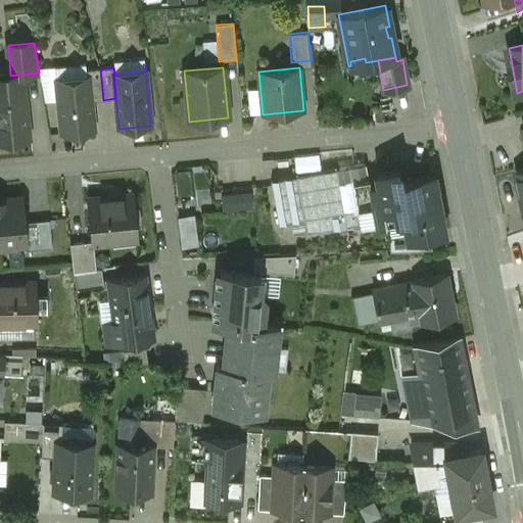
[(100,68),(86,70),(87,77),(89,77),(91,101),(103,100),(100,68)]
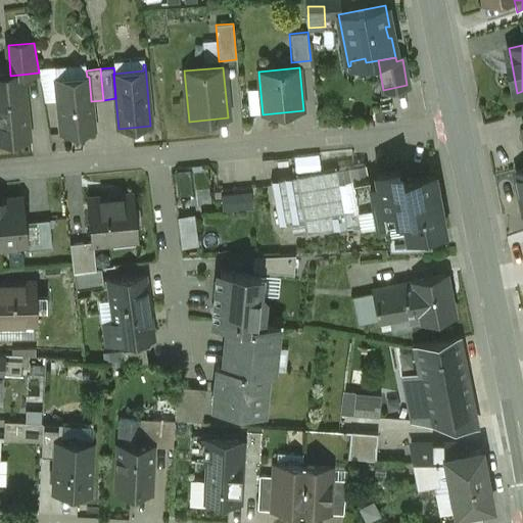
[(87,77),(58,80),(57,73),(55,74),(61,134),(94,131),(91,101),(89,77),(87,77)]
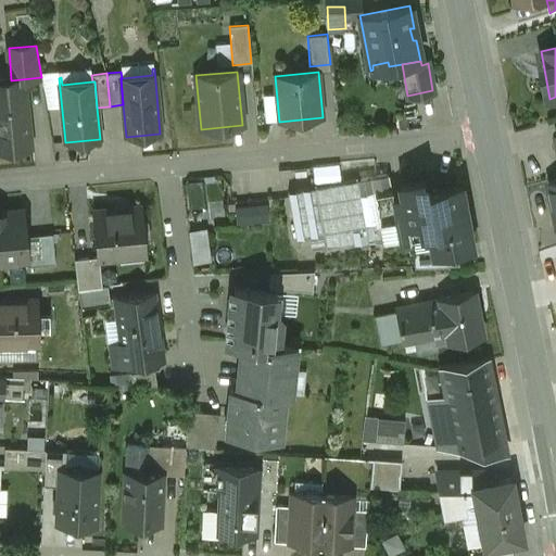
[(7,78),(0,79),(0,108),(26,105),(24,89),(8,90),(7,78)]
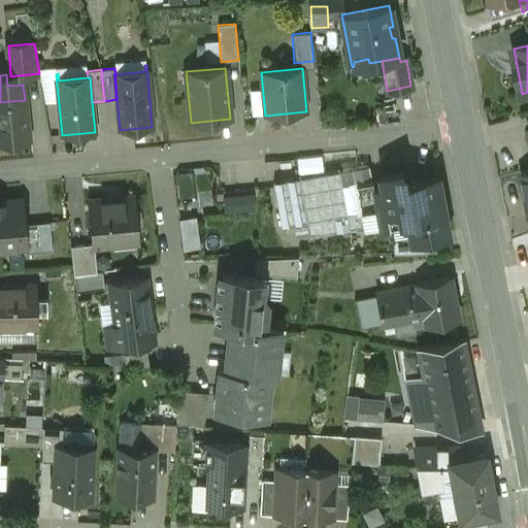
[(25,100),(0,102),(0,142),(30,139),(25,100)]
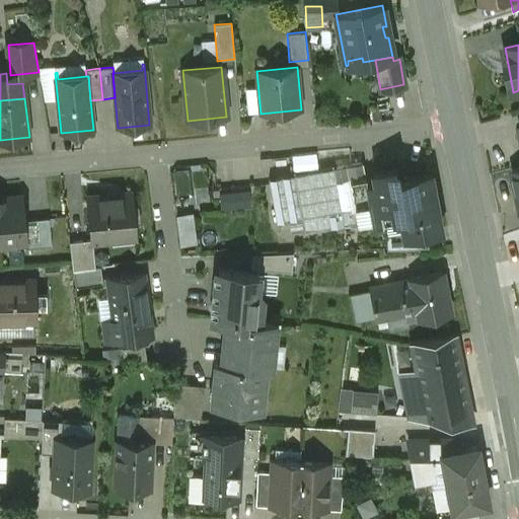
[(362,163),(269,180),(276,223),(301,219),(304,233),(375,220),(369,184),(366,186),(362,163)]
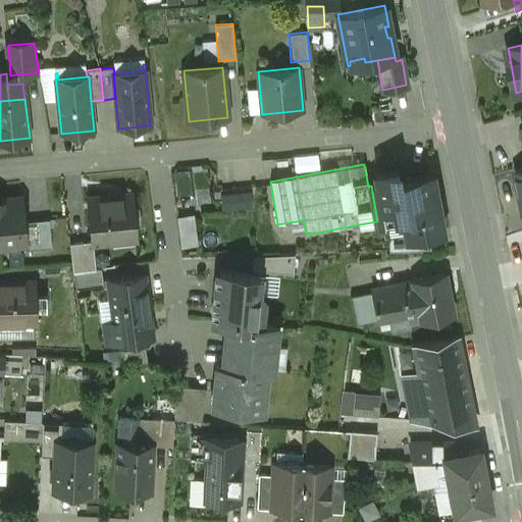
[(431,174),(397,180),(403,216),(406,235),(407,238),(427,235),(442,231),(431,174)]
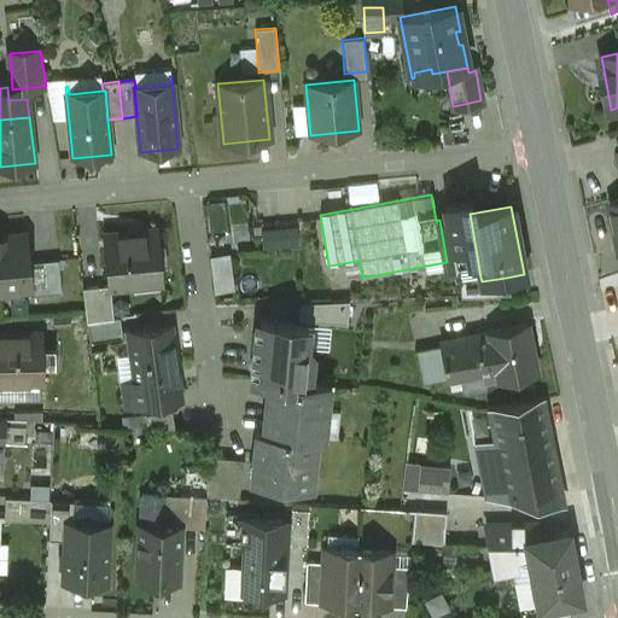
[(470,214),(439,220),(447,262),(477,256),(470,214)]
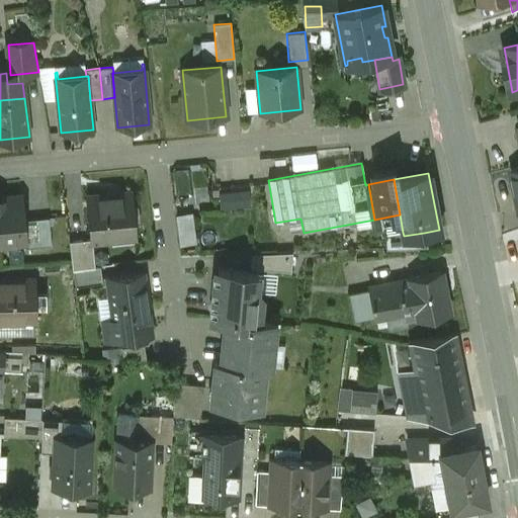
[(222,207),(252,207),(252,190),(221,191),(222,207)]
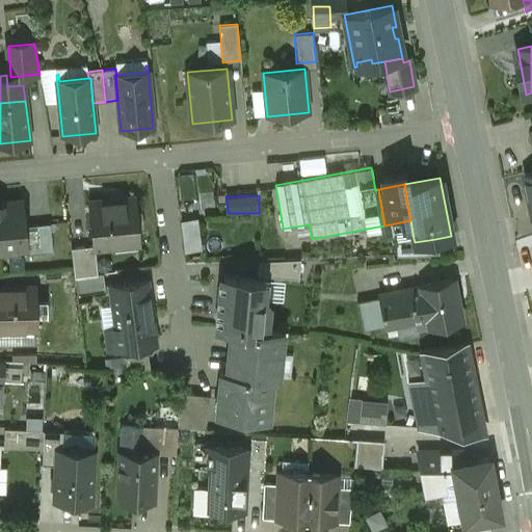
[(133,200),(109,202),(109,201),(88,203),(92,248),(139,243),(135,198),(133,198),(133,200)]
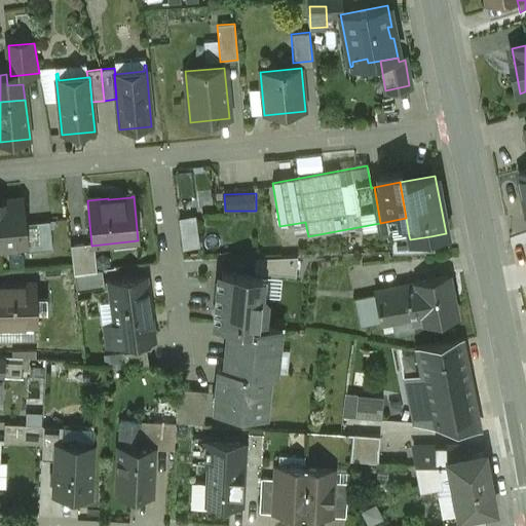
[(21,201),(0,202),(0,249),(25,247),(26,247),(24,225),(21,201)]
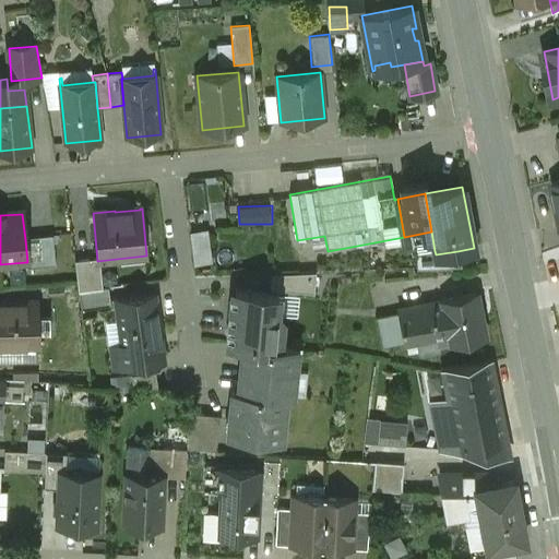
[(195,263),(213,262),(211,229),(193,230),(195,263)]
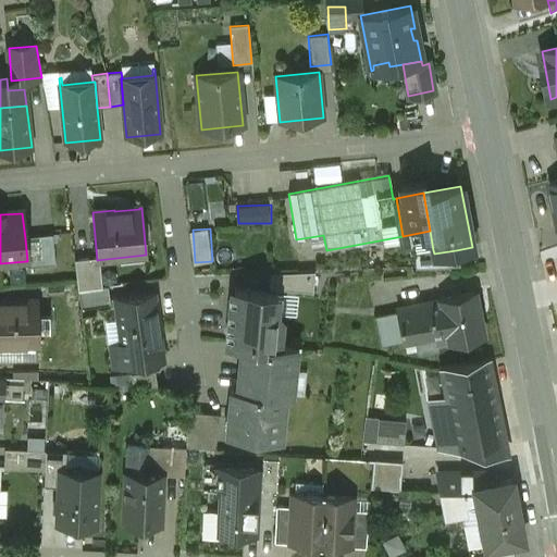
[(52,235),(25,238),(27,261),(26,261),(26,269),(56,265),(52,235)]
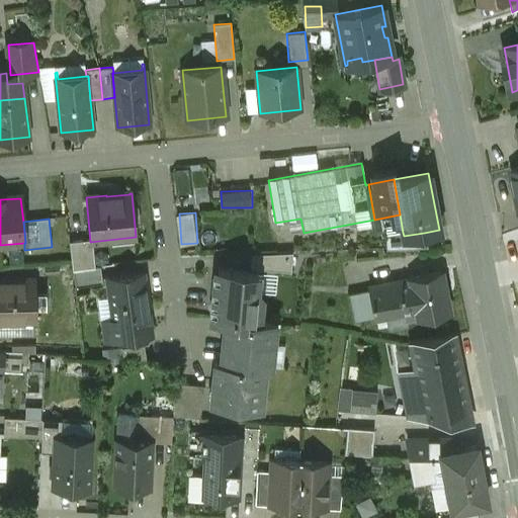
[(424,233),(404,236),(403,233),(385,239),(386,250),(427,247),(424,233)]
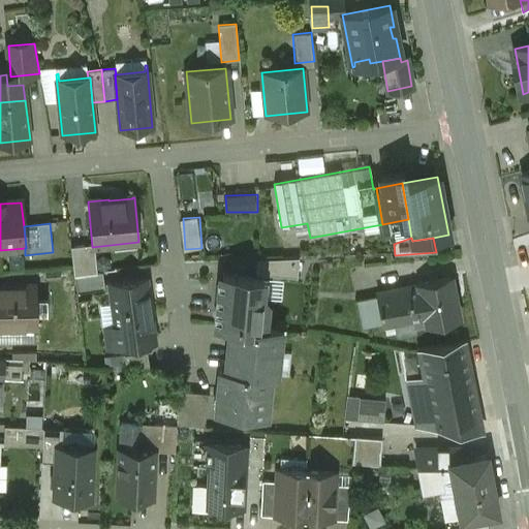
[(87,246),(70,248),(73,277),(90,275),(87,246)]
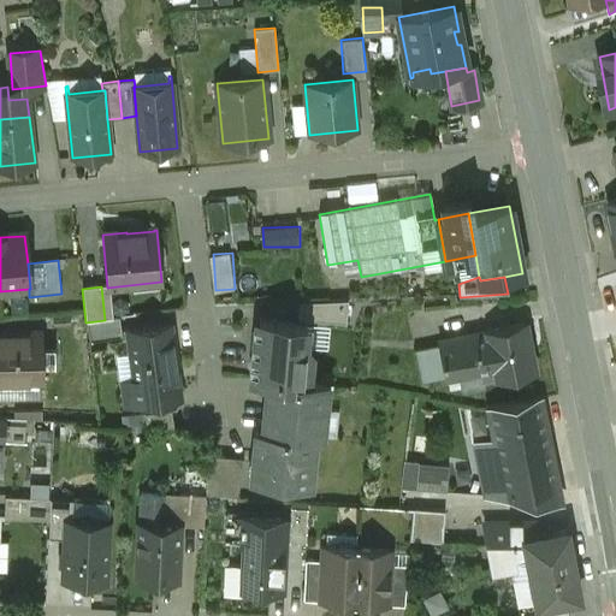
[(348,302),(300,303),(297,320),(345,325),(348,302)]
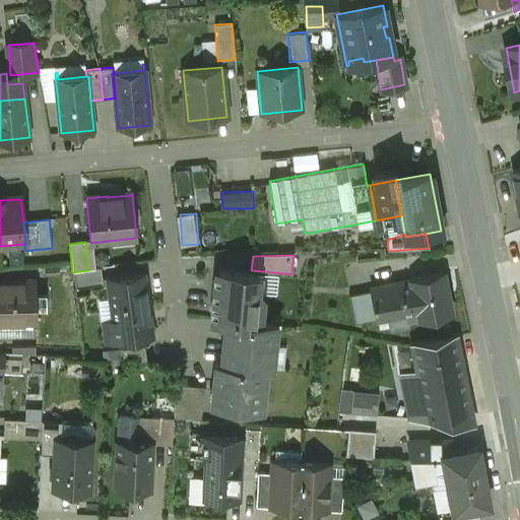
[(88,270),(72,272),(75,288),(101,284),(101,268),(88,270)]
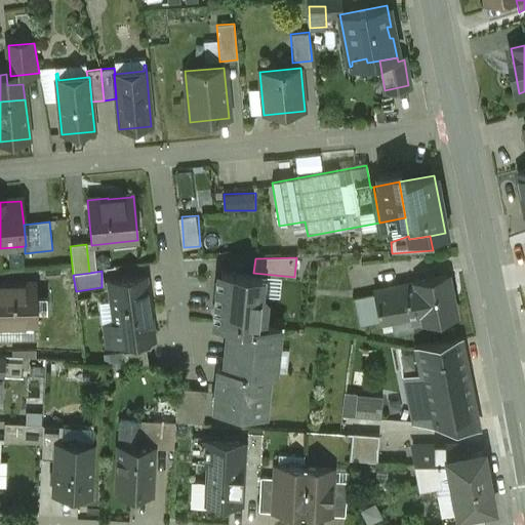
[(260,278),(220,274),(220,276),(217,310),(216,310),(216,311),(217,311),(216,321),(215,321),(215,323),(229,324),(278,329),(278,328),(260,327),(264,298),(258,293),(260,278)]
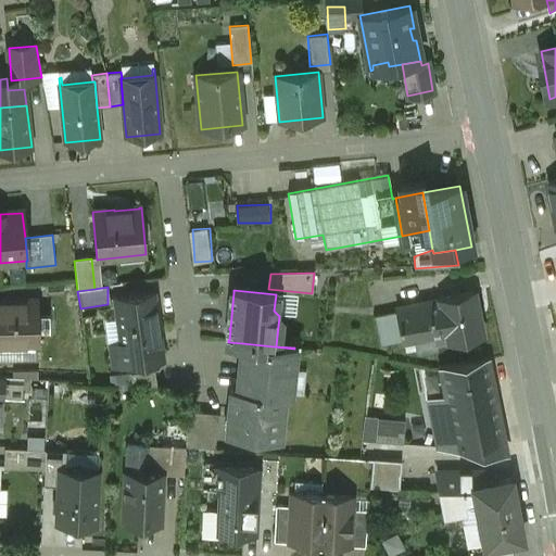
[(474,291),(438,299),(438,300),(446,342),(446,343),(482,336),(474,291)]
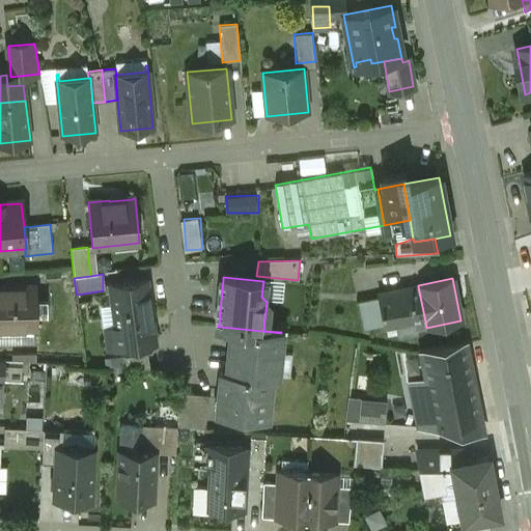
[(146,280),(110,285),(116,329),(106,330),(108,350),(155,344),(152,324),(146,280)]
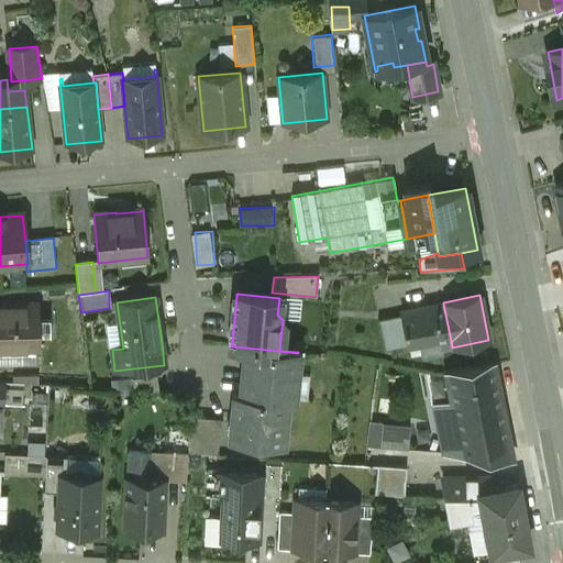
[(443,304),(420,308),(421,312),(401,316),(407,346),(439,340),(440,349),(452,346),(443,304)]
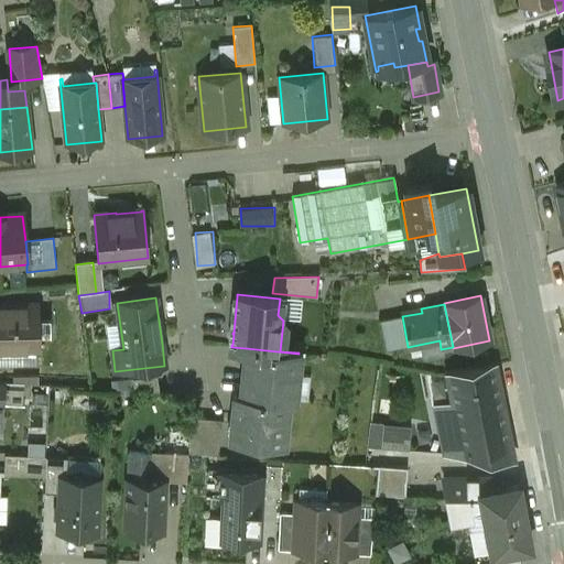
[(35,306),(0,306),(0,349),(36,349),(35,306)]
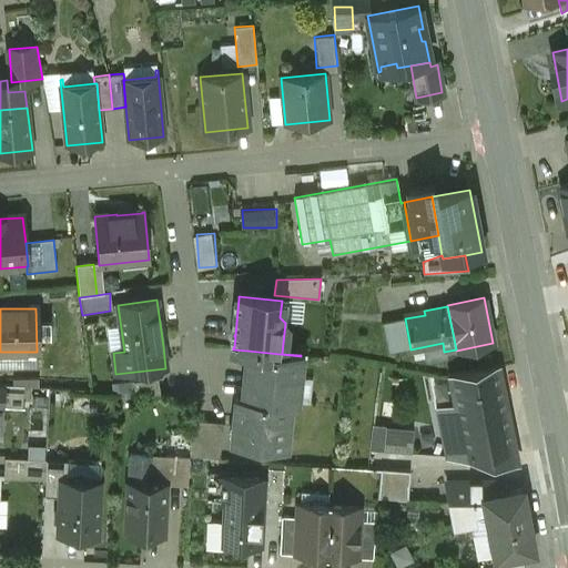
[(301,356),(247,351),(242,399),(288,404),(295,404),(296,402),(292,402),(294,377),(298,377),(301,356)]
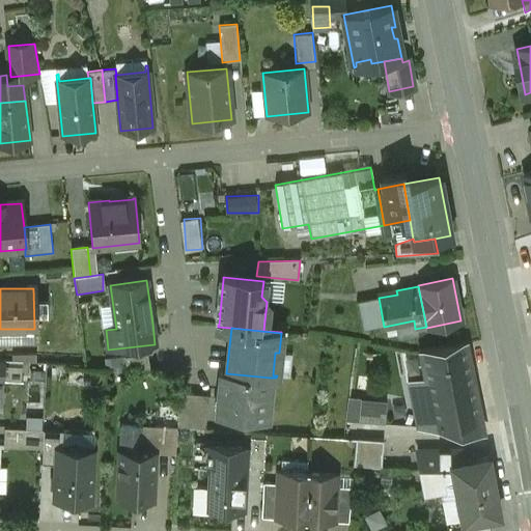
[(466,345),(421,354),(426,381),(436,428),(482,432),(466,345)]
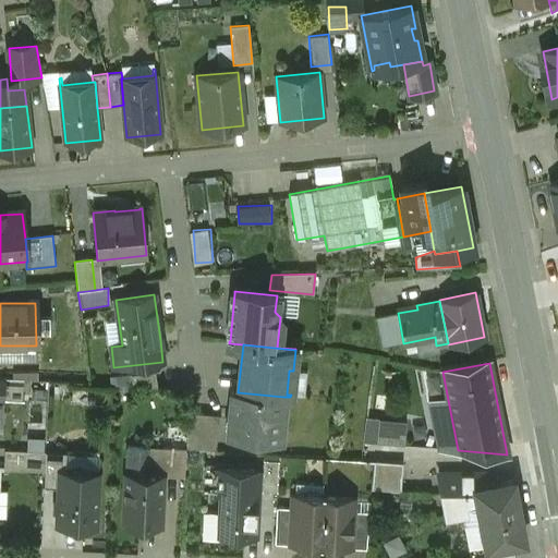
[(155,373),(131,376),(132,387),(157,388),(155,373)]
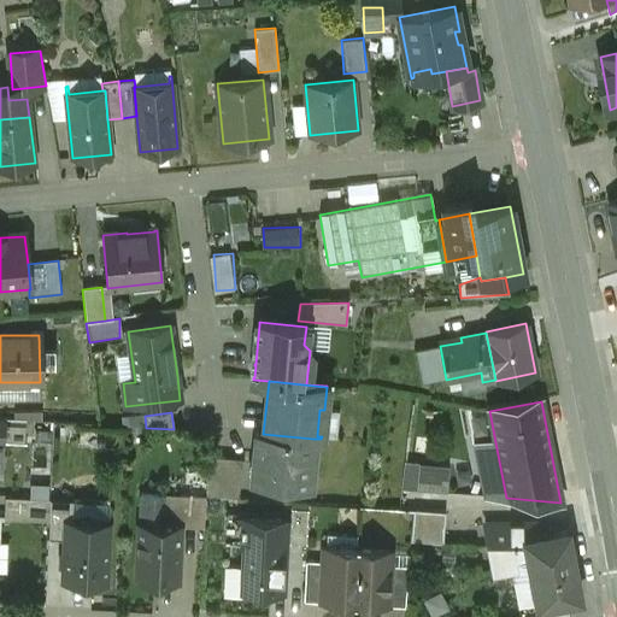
[(313,439),(263,434),(257,433),(252,483),(310,488),(310,486),(305,486),(307,460),(312,460),(313,439)]
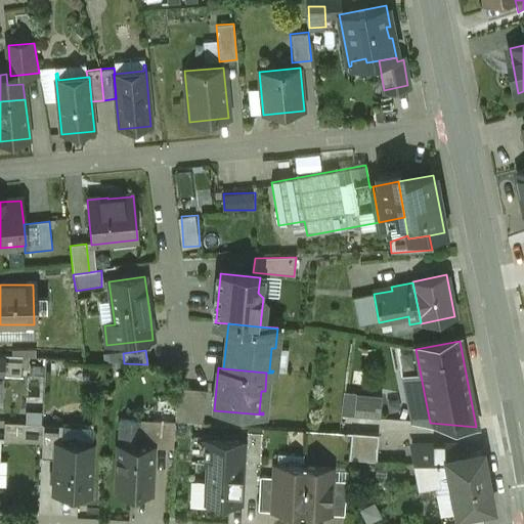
[(421,376),(402,380),(411,422),(430,423),(421,376)]
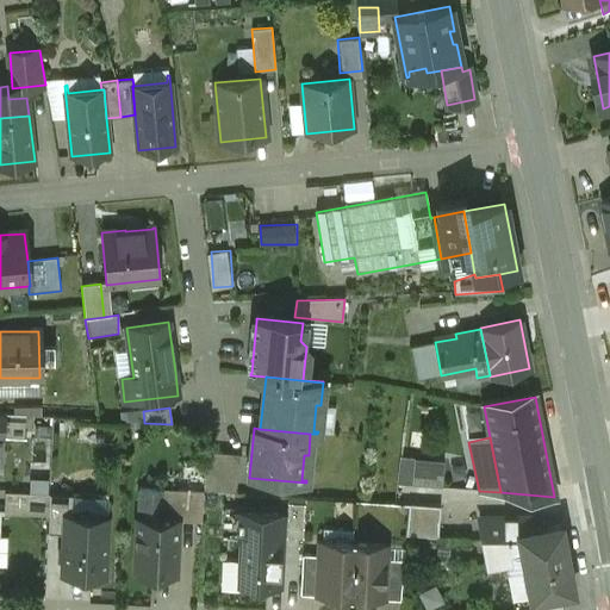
[(238,454),(205,452),(203,490),(203,491),(235,492),(238,454)]
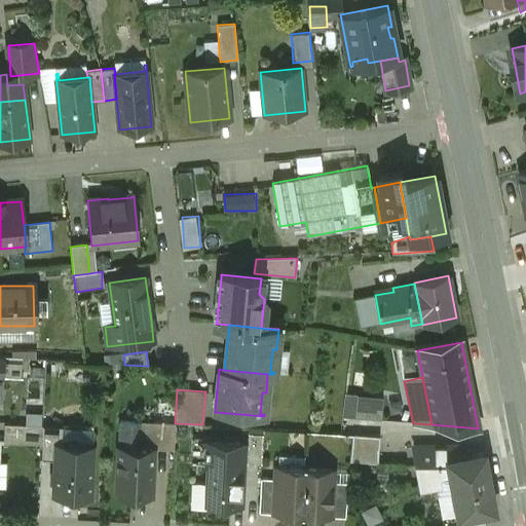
[(385,417),(385,393),(345,393),(345,417),(385,417)]
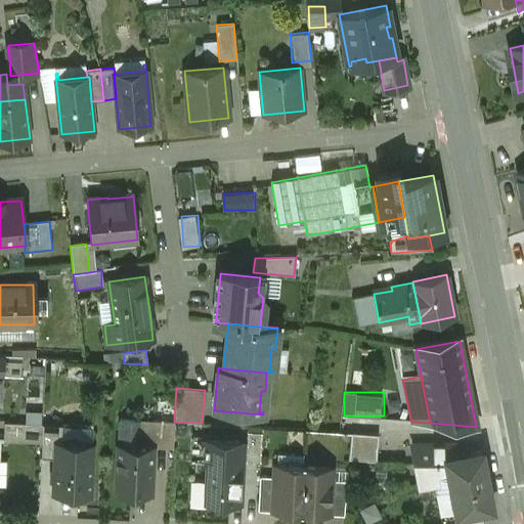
[(140,421),(120,420),(118,444),(139,445),(140,421)]
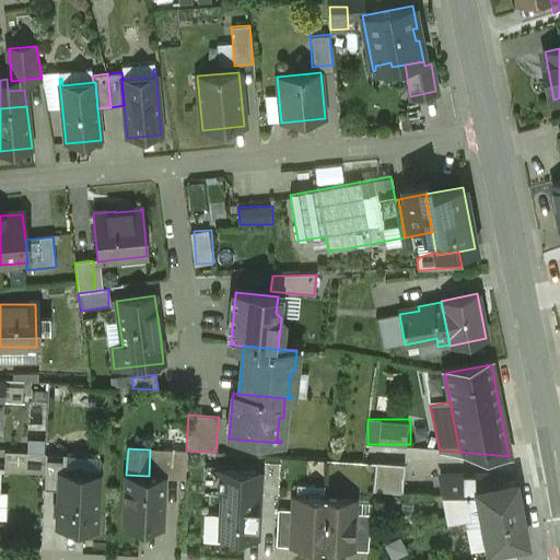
[(186,450),(163,448),(162,470),(168,470),(168,478),(185,478),(186,451),(186,450)]
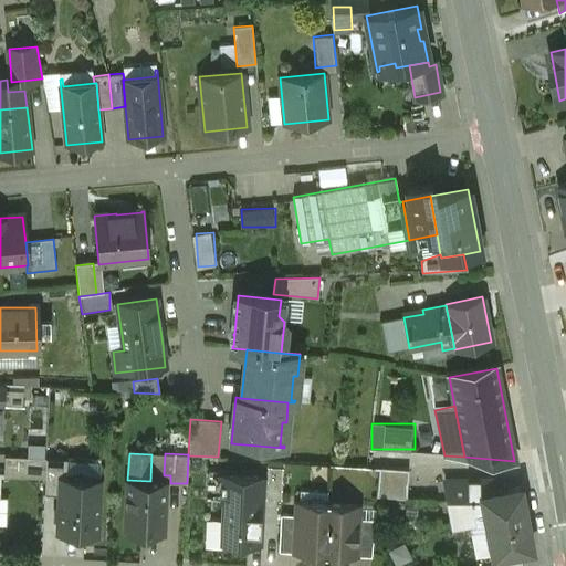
[(45,458),(4,457),(3,477),(45,479),(45,458)]
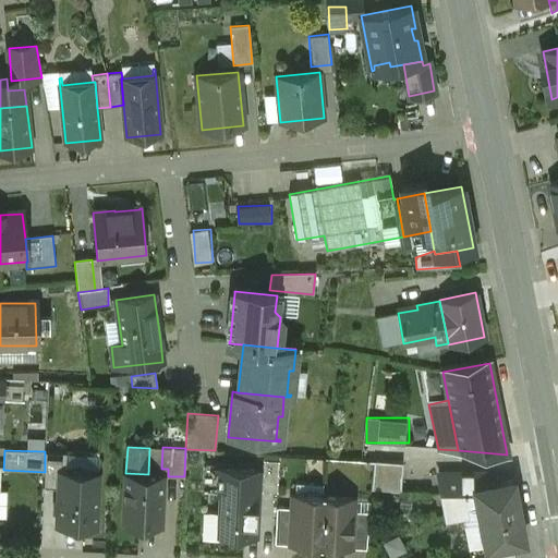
[(277,492),(278,460),(263,459),(262,490),(277,492)]
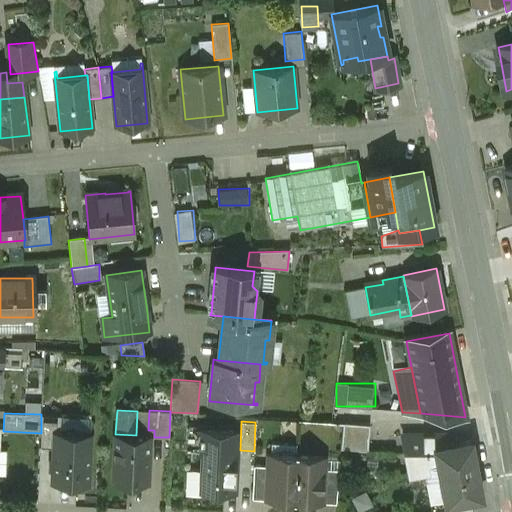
[(369,425),(343,423),(341,449),(368,451),(369,425)]
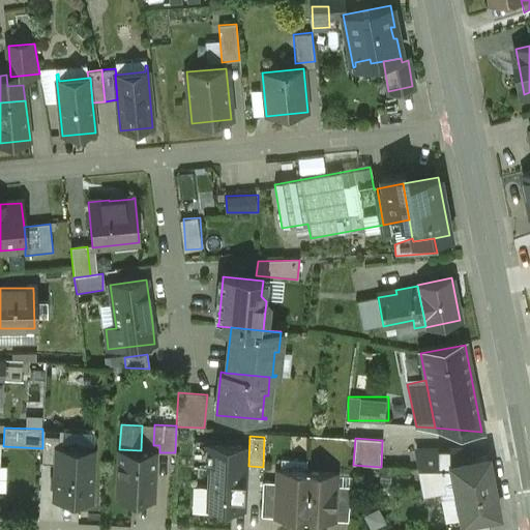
[(60,448),(58,448),(56,496),(92,497),(94,449),(81,448),(60,448)]
